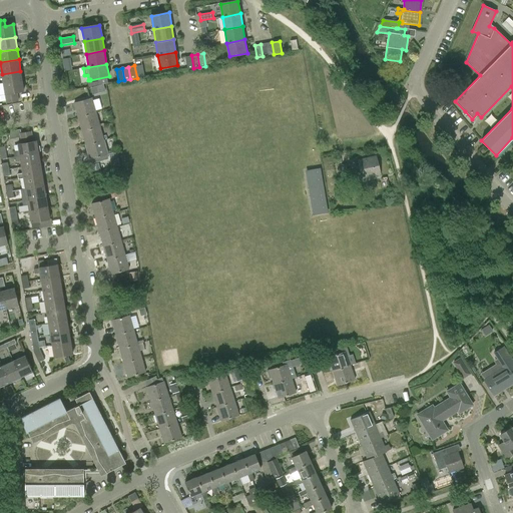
[(22,81),(20,71),(2,74),(4,84),(22,81)]
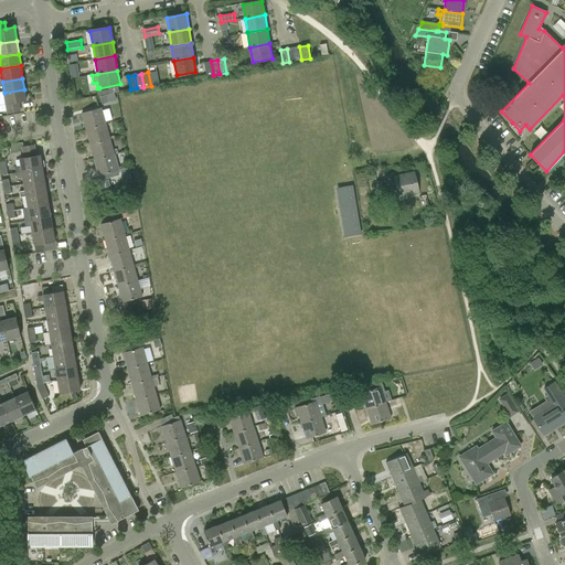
[(27,100),(24,89),(4,93),(8,113),(20,110),(19,102),(27,100)]
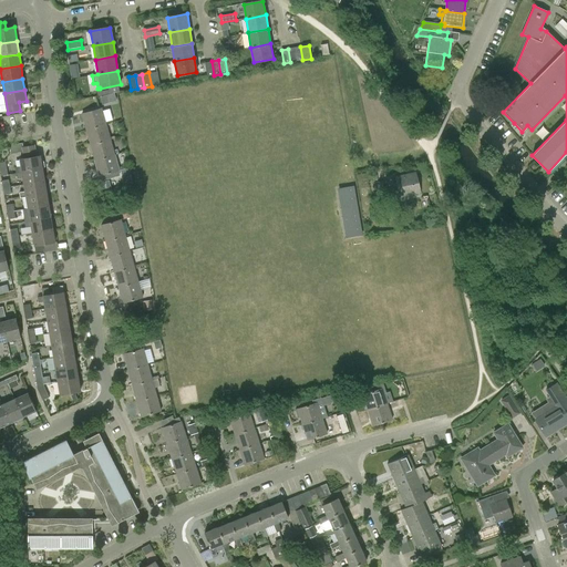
[(101,96),(103,104),(115,100),(113,93),(101,96)]
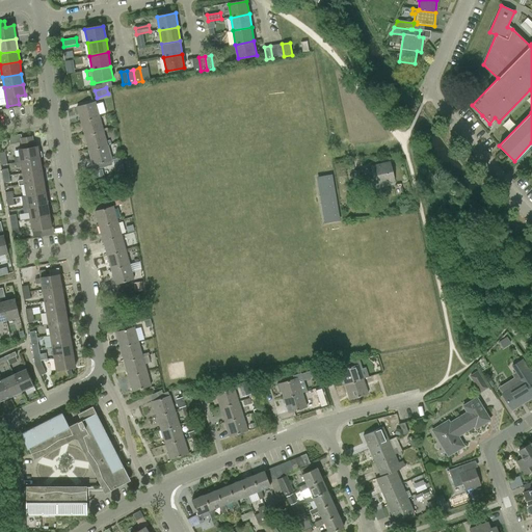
[(81,123),(100,117),(96,103),(77,108),(81,123)]
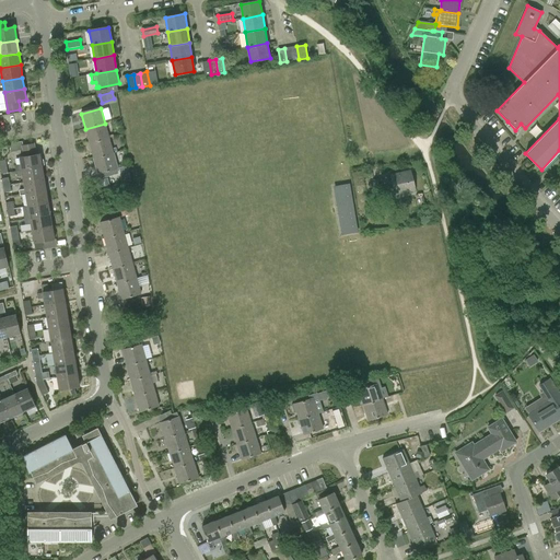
[(90,144),(109,139),(105,124),(85,129),(90,144)]
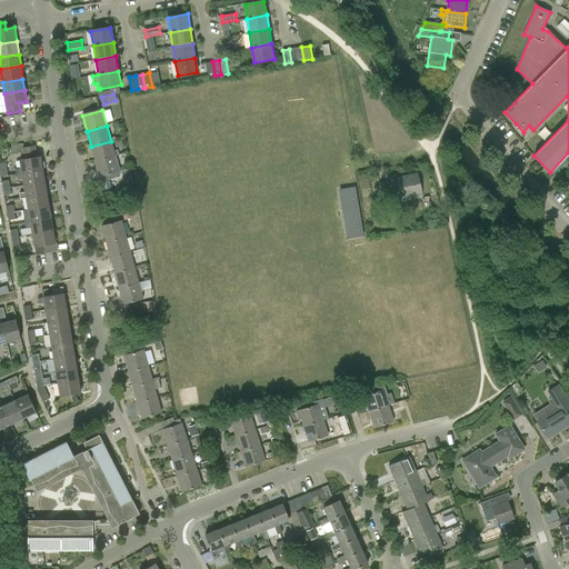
[(96,162),(115,157),(111,141),(91,147),(96,162)]
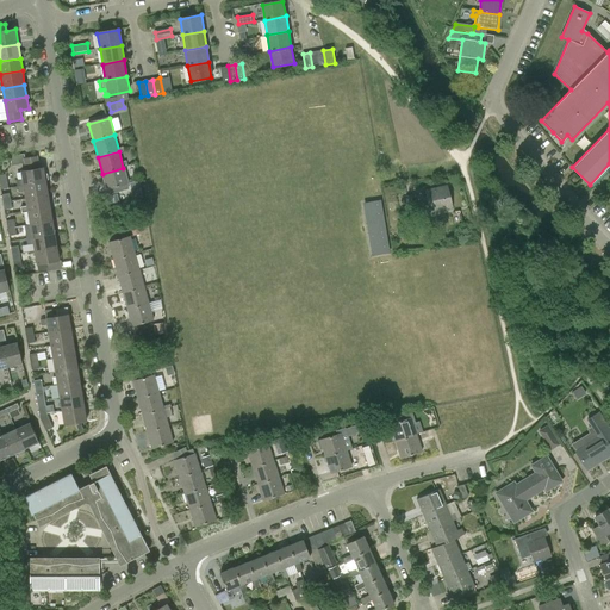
[(47,184),(47,181),(48,180),(47,174),(45,173),(44,169),(39,170),(37,155),(23,157),(25,173),(22,173),(23,179),(17,180),(18,188),(47,184)]
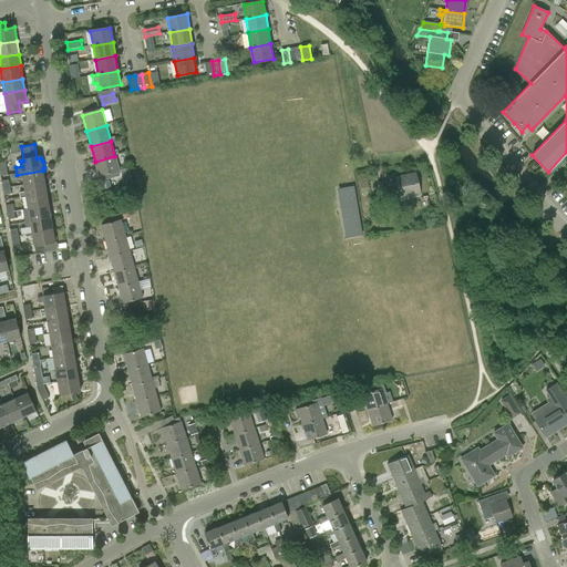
[(99,177),(119,172),(114,156),(95,162),(99,177)]
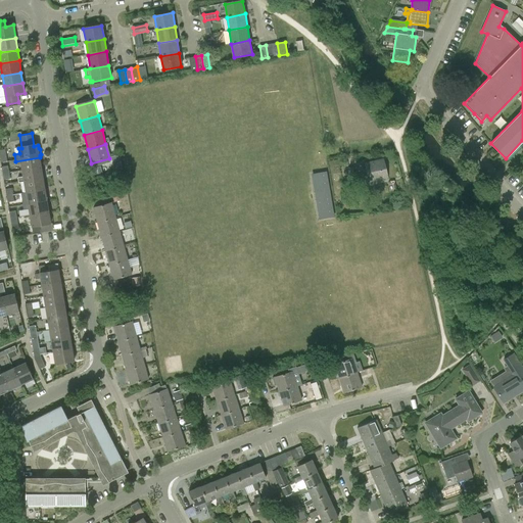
[(22,172),(42,168),(40,157),(15,161),(16,164),(21,163),(22,172)]
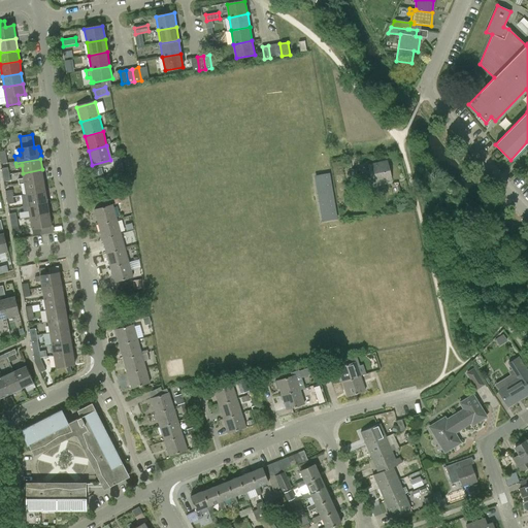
[(372,185),(392,180),(388,162),(368,166),(372,185)]
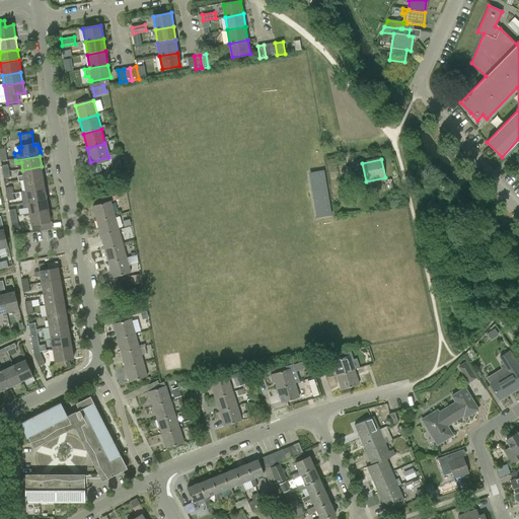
[(24,181),(44,177),(42,166),(22,170),(23,174),(17,175),(18,180),(24,180),(24,181)]
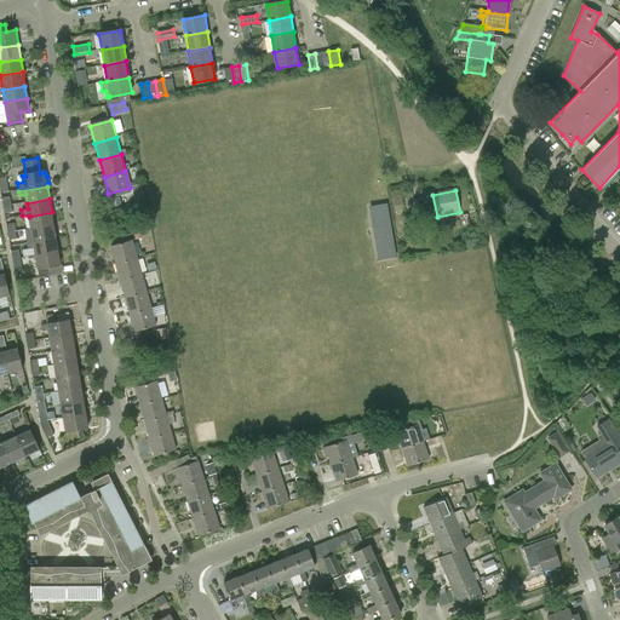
[(413,214),(422,213),(419,199),(411,200),(413,214)]
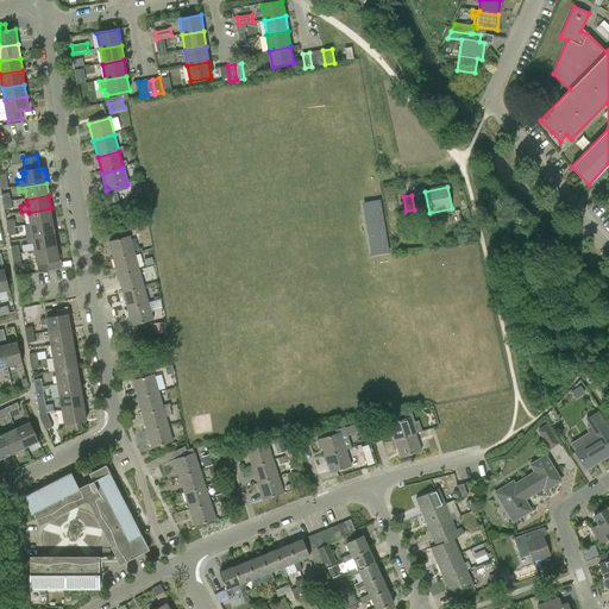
[(371,255),(389,252),(380,199),(363,202),(371,255)]
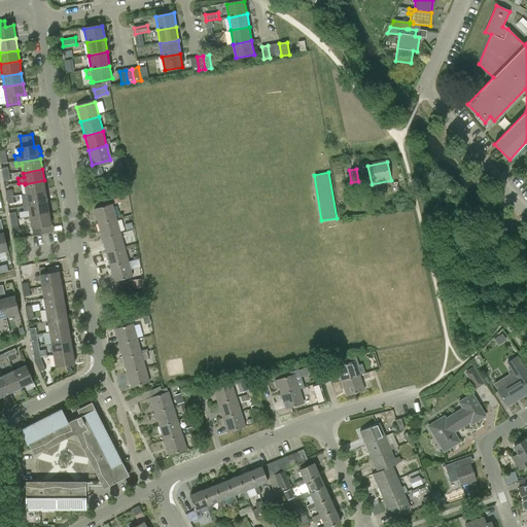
[(44,180),(25,184),(27,196),(46,192),(44,180)]
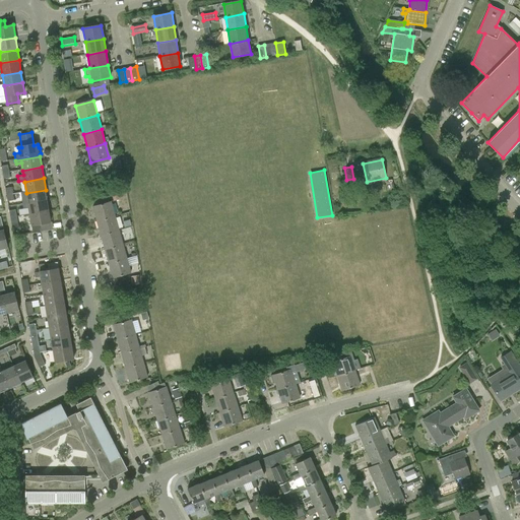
[(28,204),(47,201),(46,190),(26,193),(28,202),(22,203),(23,208),(28,207),(28,204)]
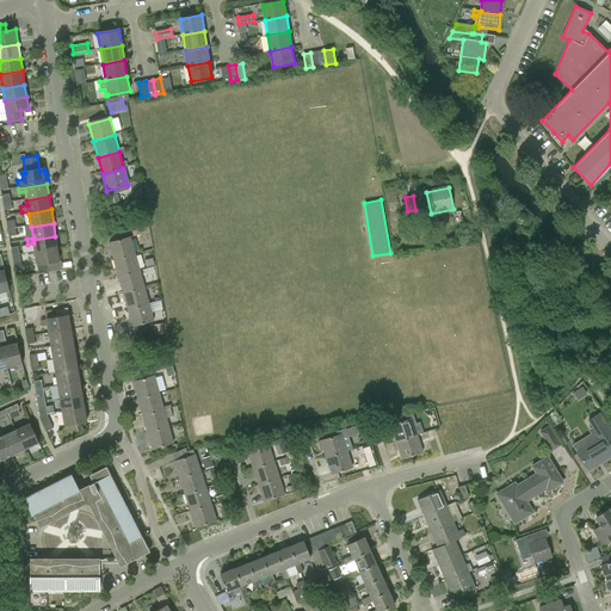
[(36,253),(57,250),(55,236),(34,240),(34,244),(36,253)]
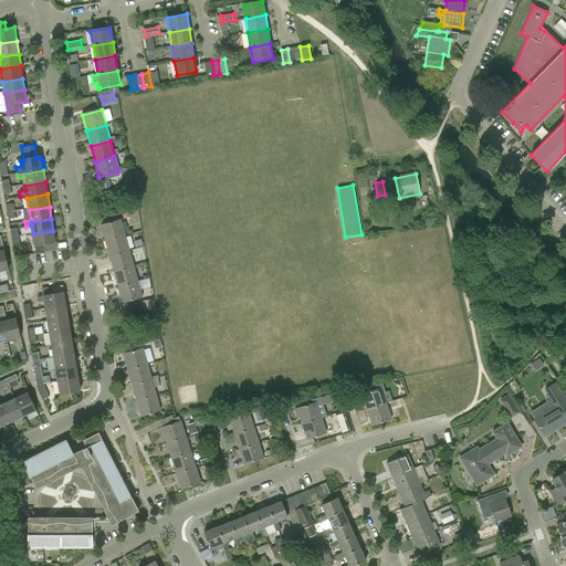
[(105,242),(125,236),(121,220),(101,227),(105,242)]
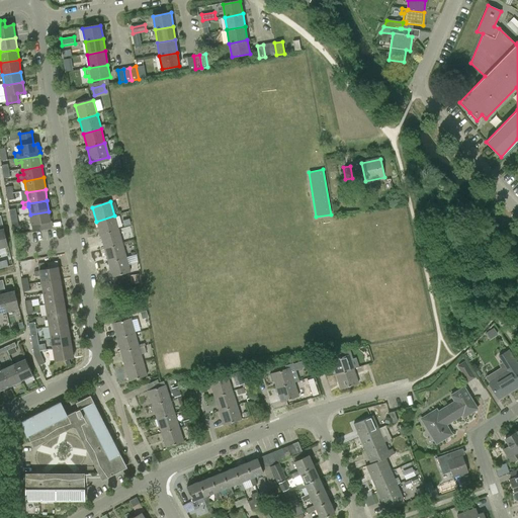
[(39,225),(51,223),(49,211),(30,214),(32,230),(40,229),(39,225)]
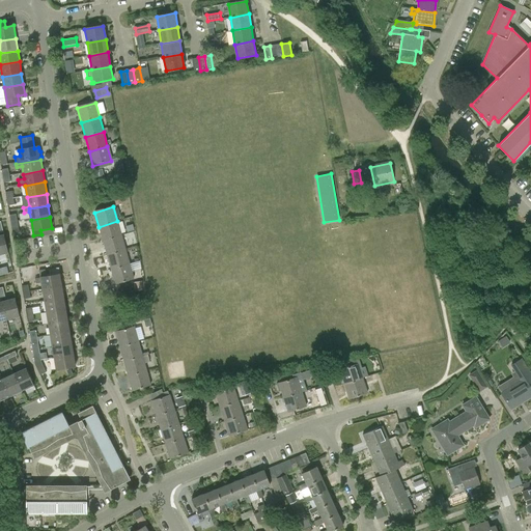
[(121,235),(117,221),(99,227),(103,242),(121,235)]
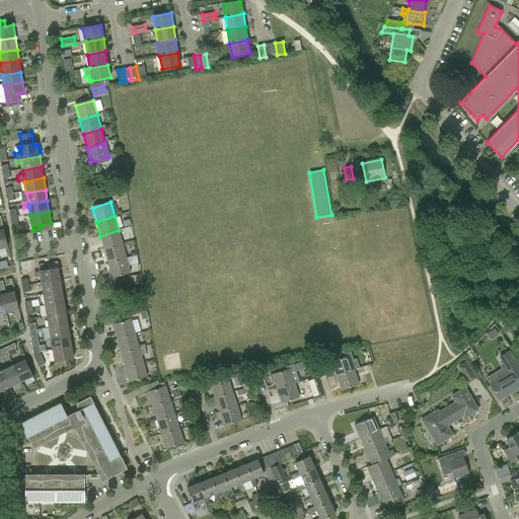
[(123,244),(119,230),(100,236),(104,250),(123,244)]
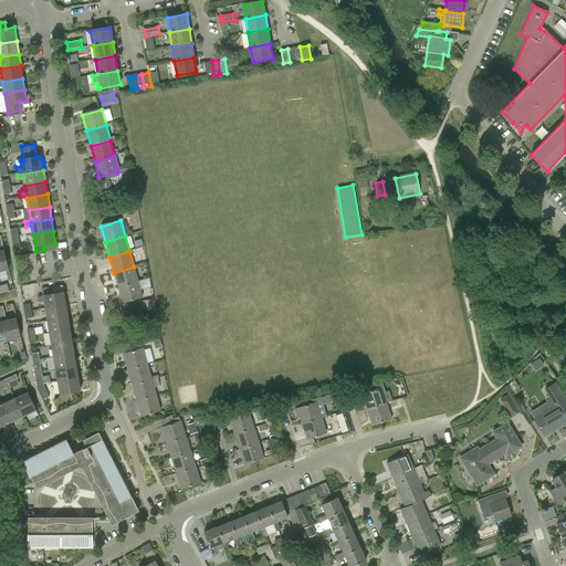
[(138,282),(134,266),(114,273),(118,289),(138,282)]
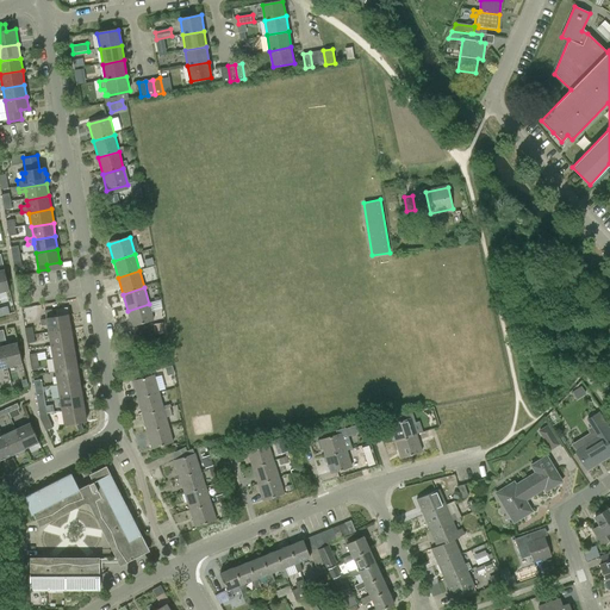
[(154,321),(149,304),(128,311),(132,328),(154,321)]
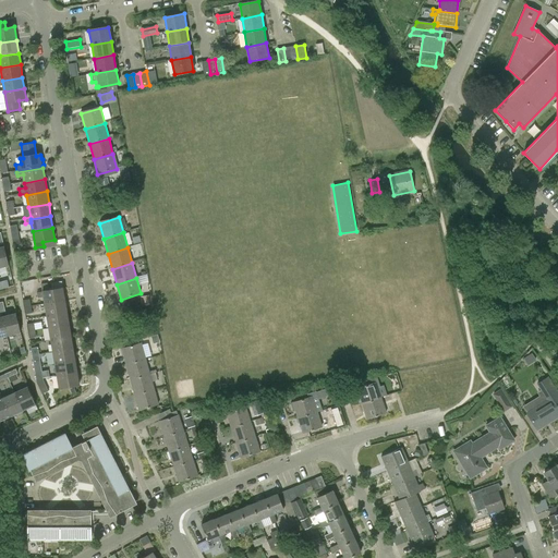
[(44,296),(45,306),(65,303),(63,290),(44,293),(43,291),(37,292),(38,298),(44,296)]
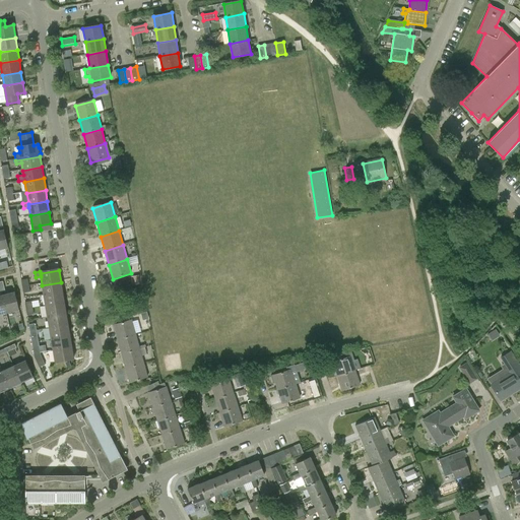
[(7,291),(14,289),(12,279),(4,281),(7,291)]
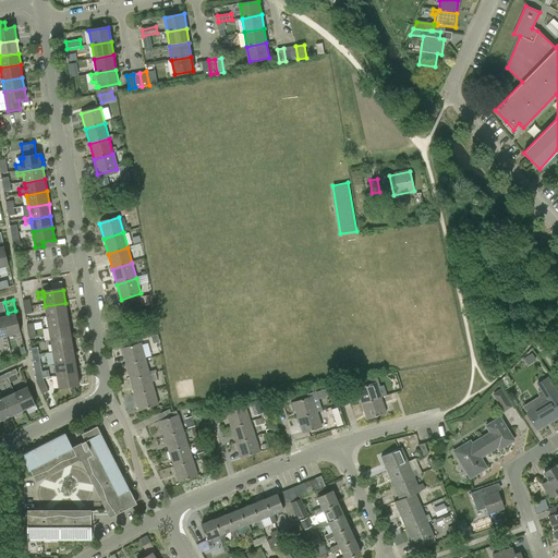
[(68,314),(65,303),(45,306),(47,318),(68,314)]
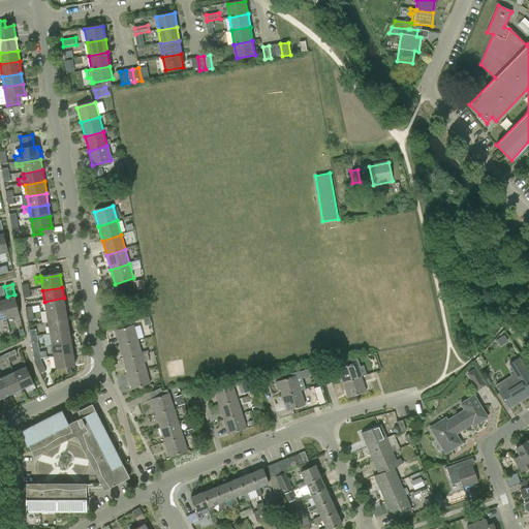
[(65,309),(64,298),(44,302),(47,312),(65,309)]
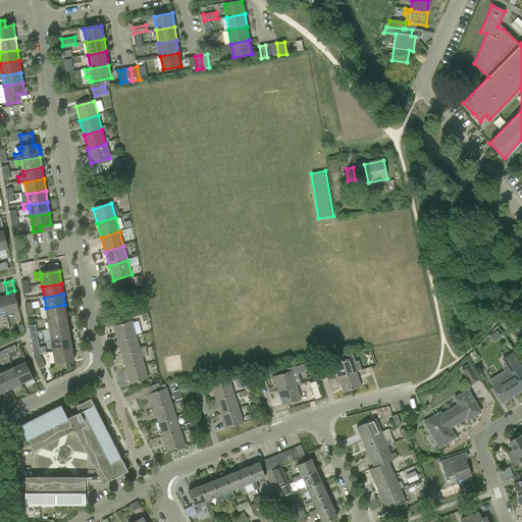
[(6,315),(19,312),(15,295),(2,298),(6,315)]
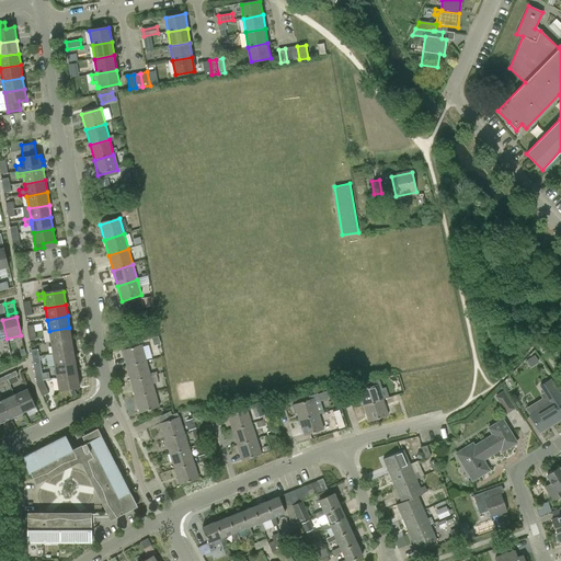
[(49,331),(52,344),(71,340),(69,328),(49,331)]
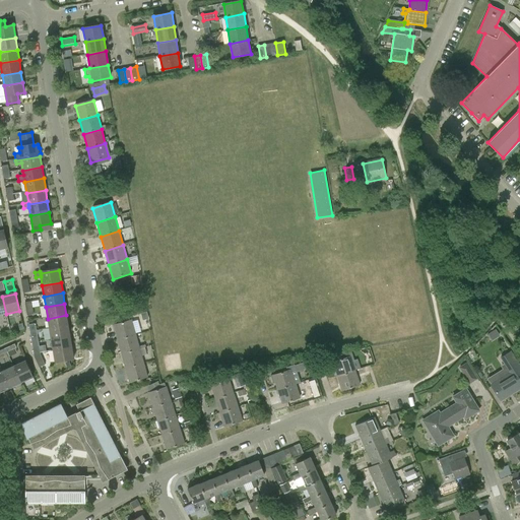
[(66,315),(48,319),(50,329),(68,326),(66,315)]
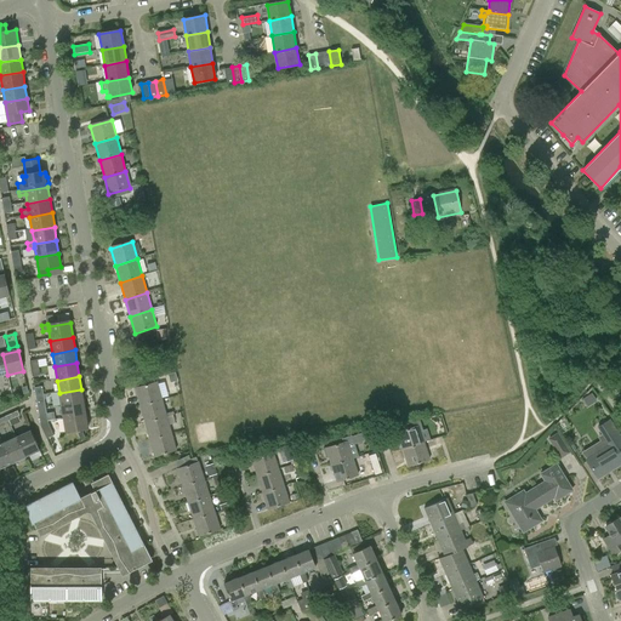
[(141,406),(163,400),(158,383),(136,389),(141,406)]
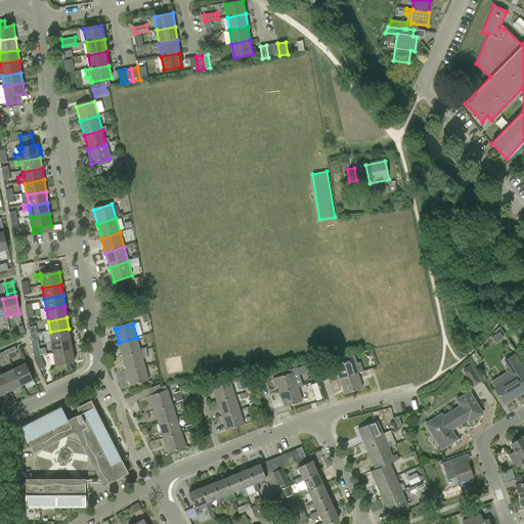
[(69,329),(50,332),(52,343),(71,340),(69,329)]
